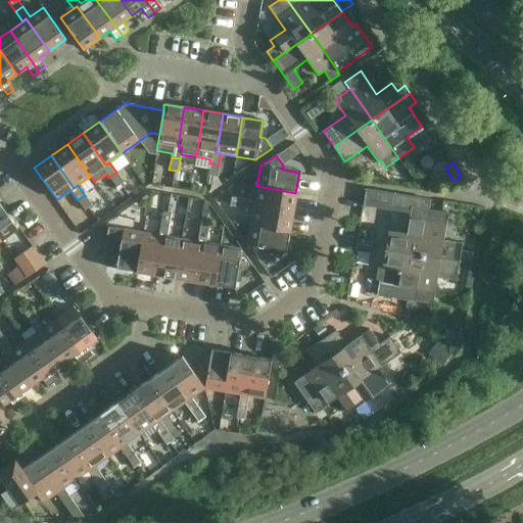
[(219,165),(209,163),(207,176),(217,178),(219,165)]
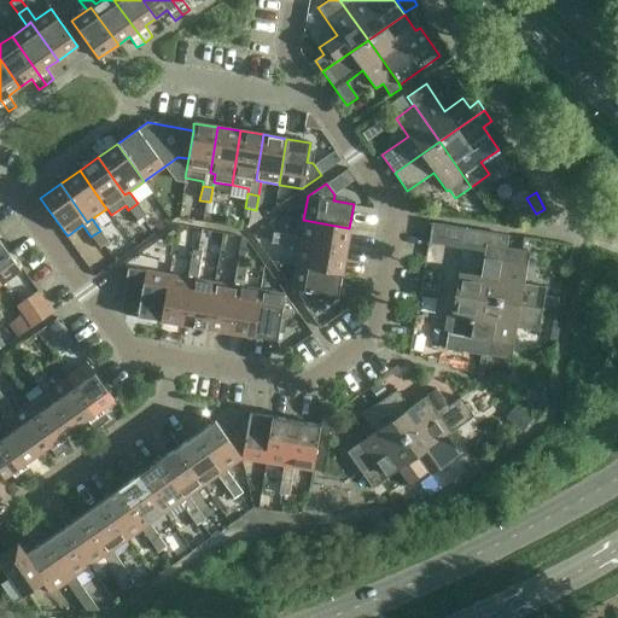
[(138,203),(128,210),(138,222),(146,215),(138,203)]
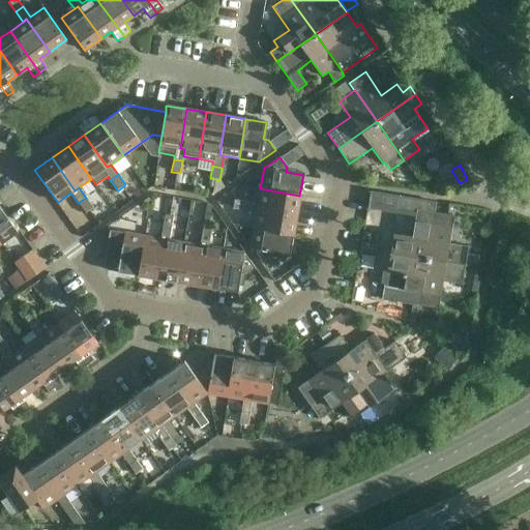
[(296,215),(299,200),(299,196),(260,188),(258,204),(245,202),(244,211),(256,213),(257,208),(296,215)]
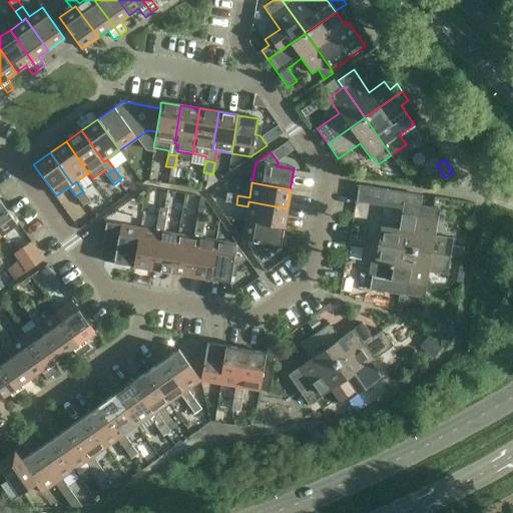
[(406,296),(413,250),(421,205),(420,205),(421,196),(371,187),(370,194),(371,200),(379,200),(381,201),(402,206),(398,229),(380,226),(374,263),(370,290),(406,296)]
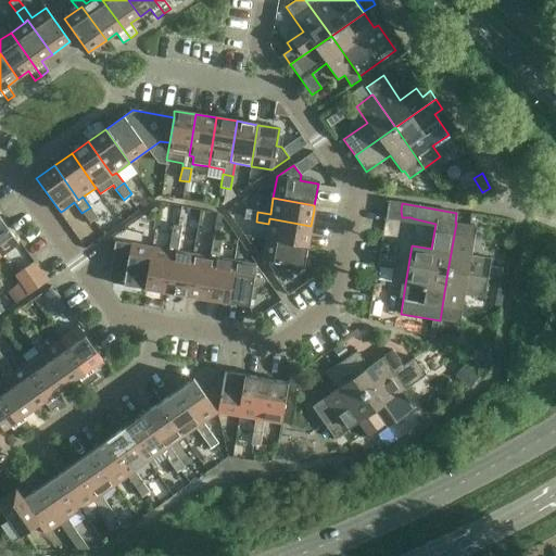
[(98,218),(90,207),(81,213),(89,224),(98,218)]
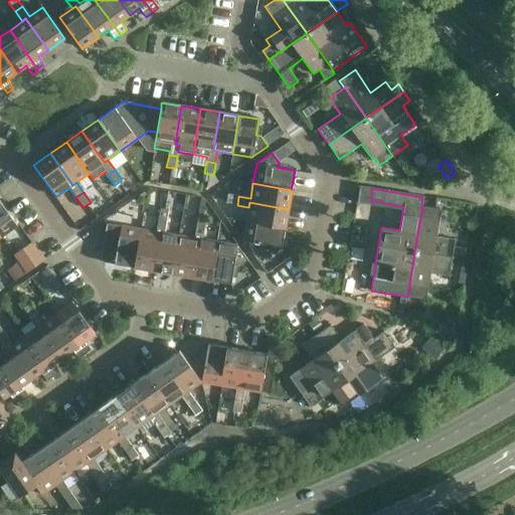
[(237,205),(238,196),(226,194),(225,203),(237,205)]
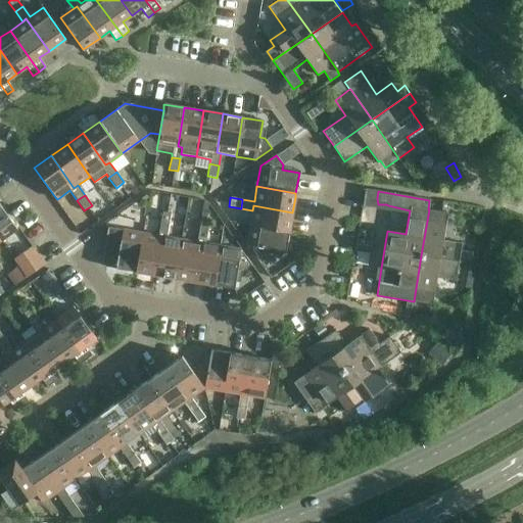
[(198,230),(207,232),(209,220),(208,220),(205,219),(207,202),(204,201),(201,219),(200,218),(198,230)]
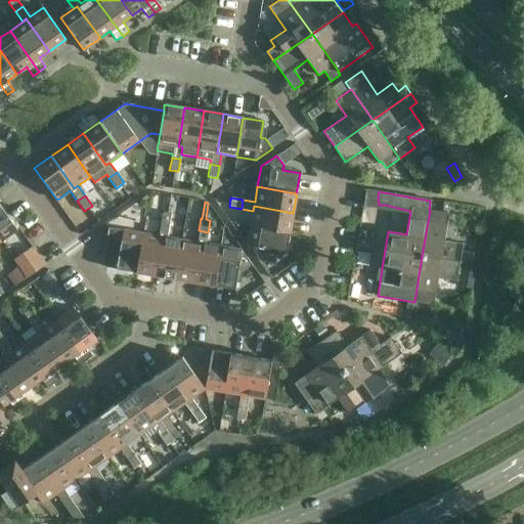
[(0,205),(0,239),(0,241),(17,228),(0,205)]
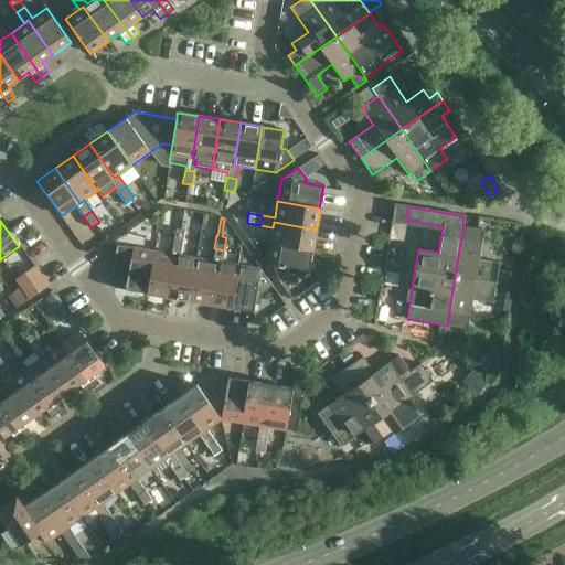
[(274,222),(273,227),(270,243),(312,251),(316,230),(274,222)]
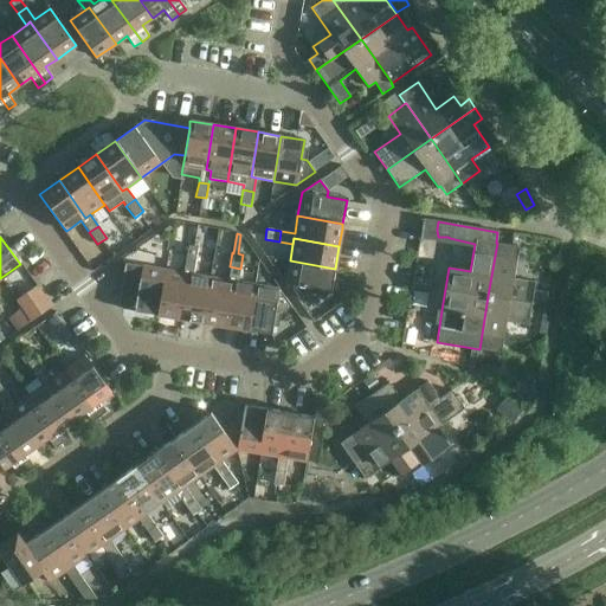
[(488,296),(532,303),(535,282),(514,278),(519,246),(497,243),(488,296)]
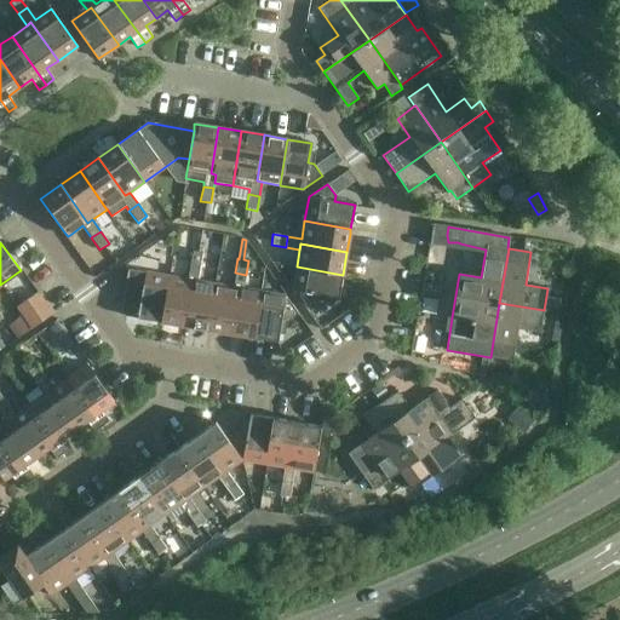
[(189,265),(200,268),(202,253),(191,251),(189,265)]
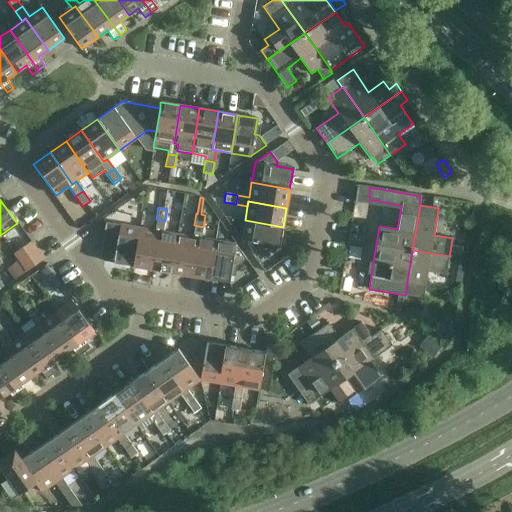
[(178,235),(163,232),(165,221),(156,219),(154,231),(159,231),(152,269),(171,273),(178,235)]
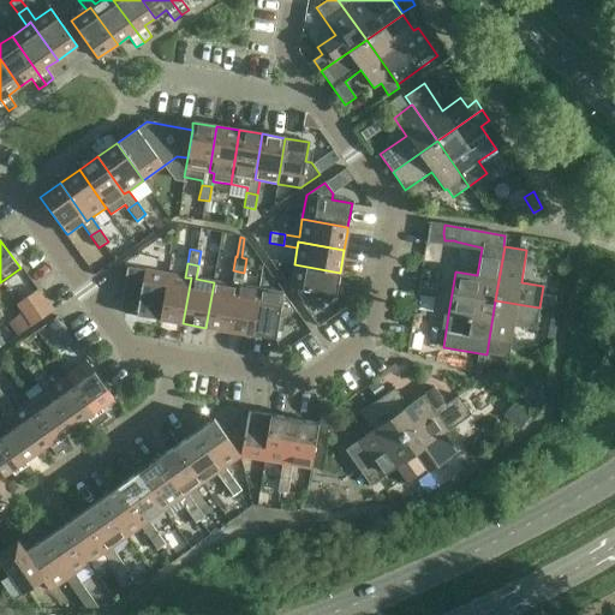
[(340,273),(294,264),(291,288),(304,306),(315,298),(316,293),(336,297),(340,273)]
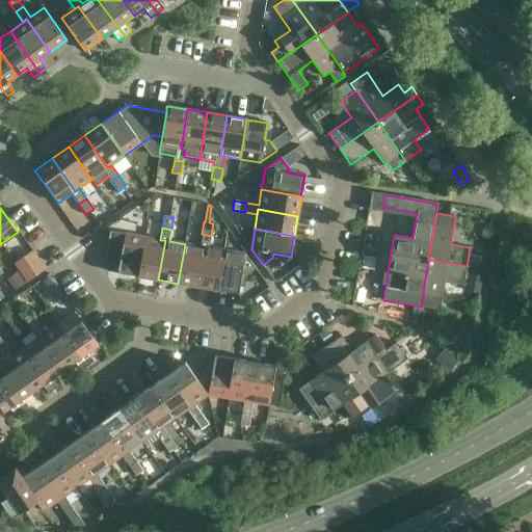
[(139,276),(145,237),(110,232),(104,266),(107,271),(139,276)]
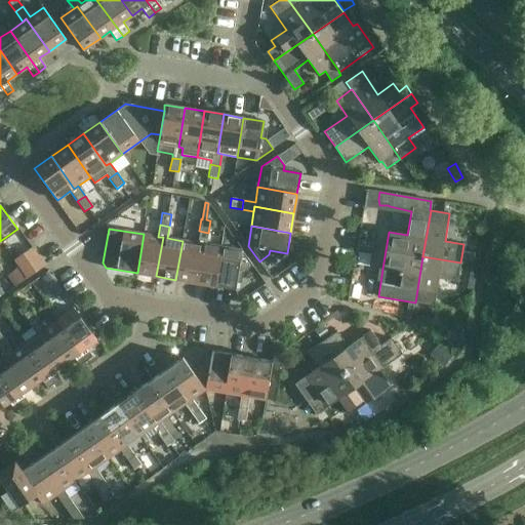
[(221,247),(206,245),(208,233),(199,231),(197,243),(202,244),(195,283),(214,286),(221,247)]
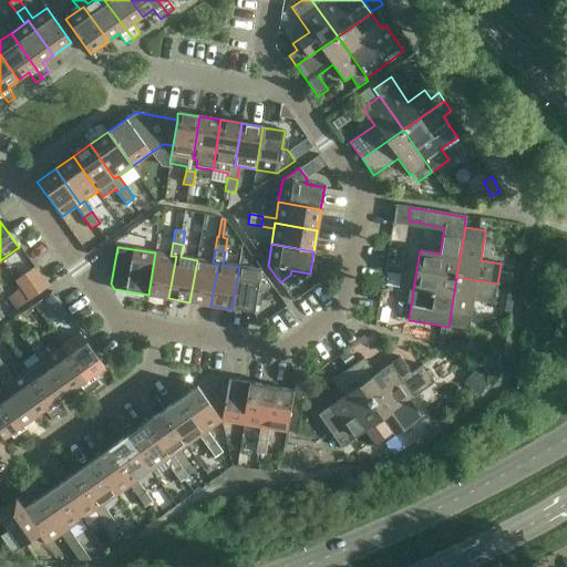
[(148,295),(168,298),(176,256),(171,256),(155,253),(148,295)]
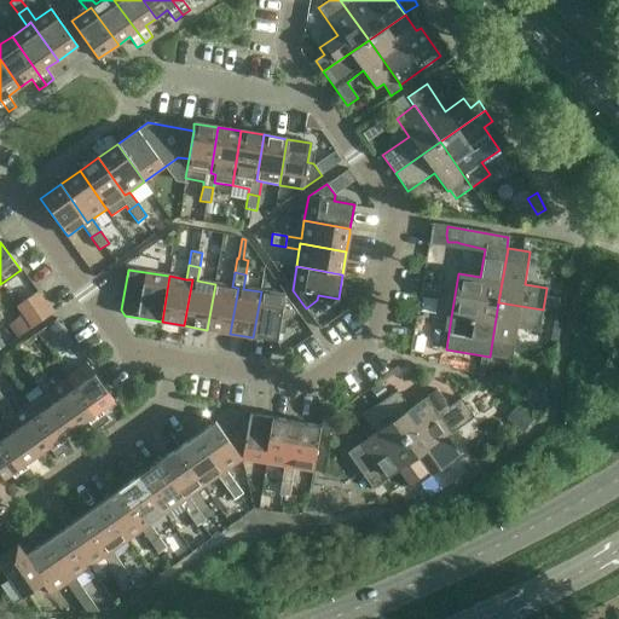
[(207,330),(230,334),(238,288),(232,287),(215,284),(207,330)]
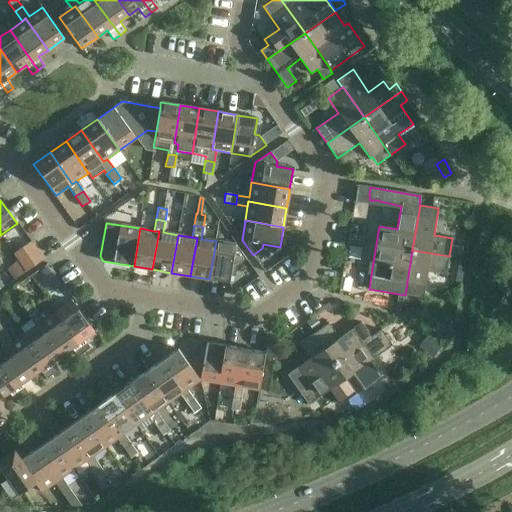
[(25,271),(44,258),(31,240),(13,254),(18,260),(25,271)]
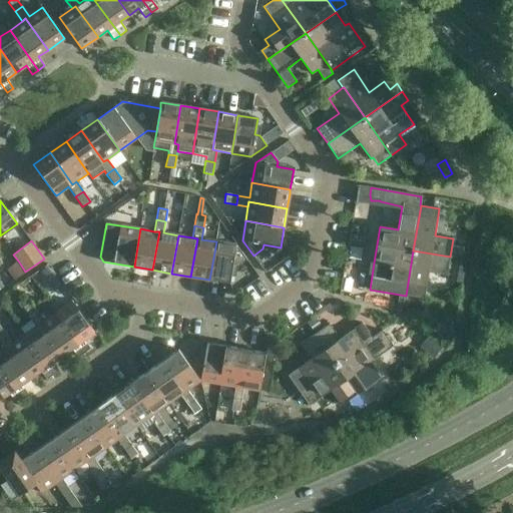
[(216,241),(209,280),(229,283),(232,267),(237,267),(246,261),(235,244),(216,241)]
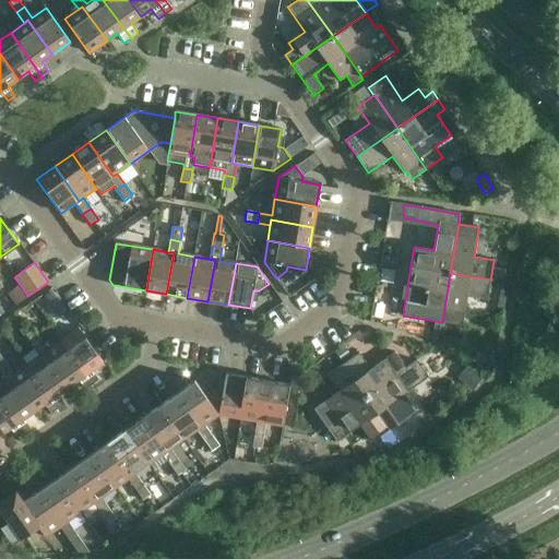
[(490,280),(450,273),(442,322),(462,325),(466,296),(487,299),(490,280)]
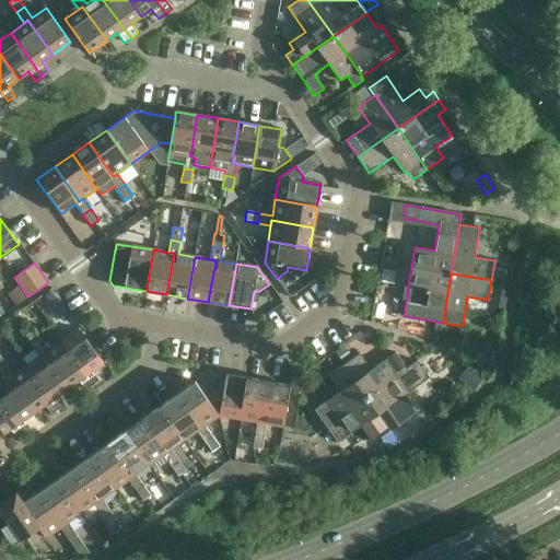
[(20,284),(7,293),(15,305),(27,296),(20,284)]
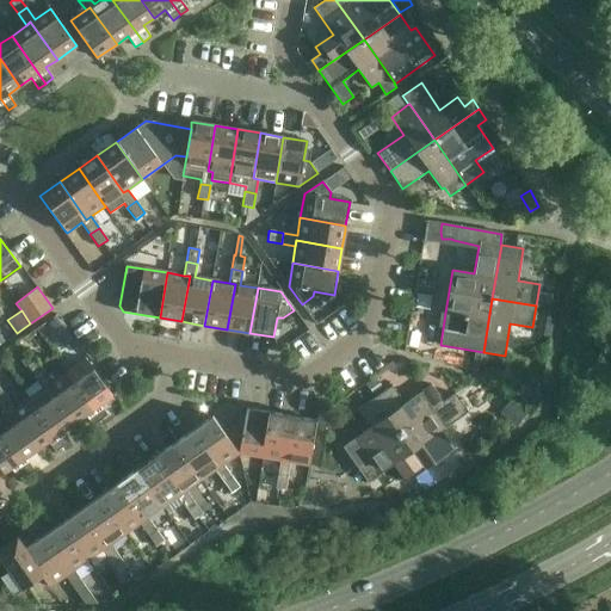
[(55,316),(47,322),(55,334),(63,328),(55,316)]
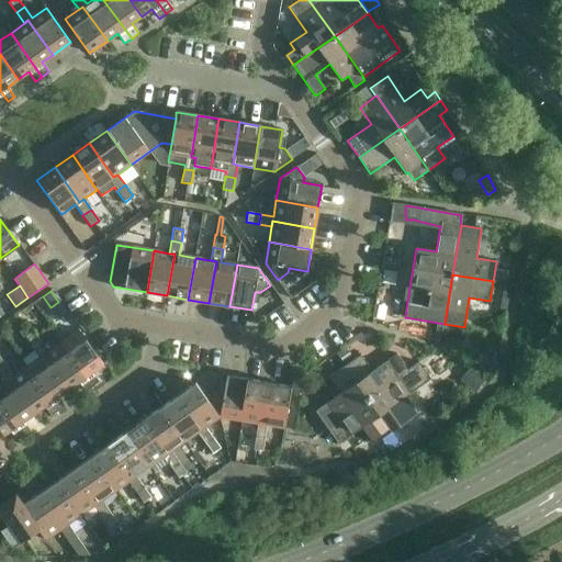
[(38,300),(34,303),(40,311),(44,307),(38,300)]
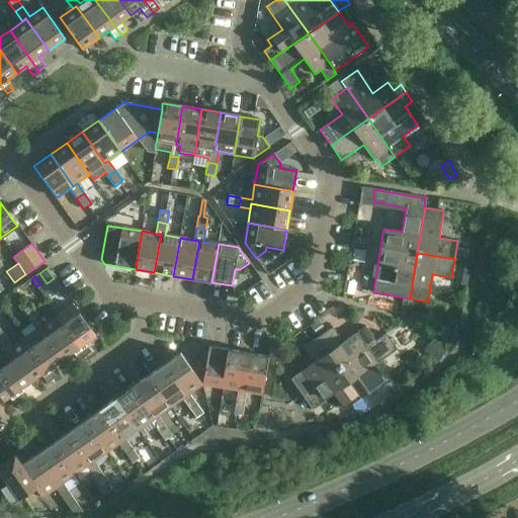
[(95,336),(94,334),(73,304),(56,316),(85,356),(91,352),(85,343),(95,336)]
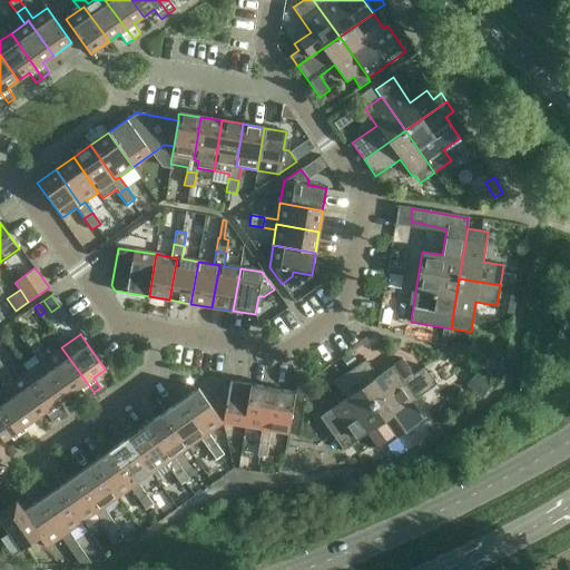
[(32,352),(40,346),(32,335),(25,341),(32,352)]
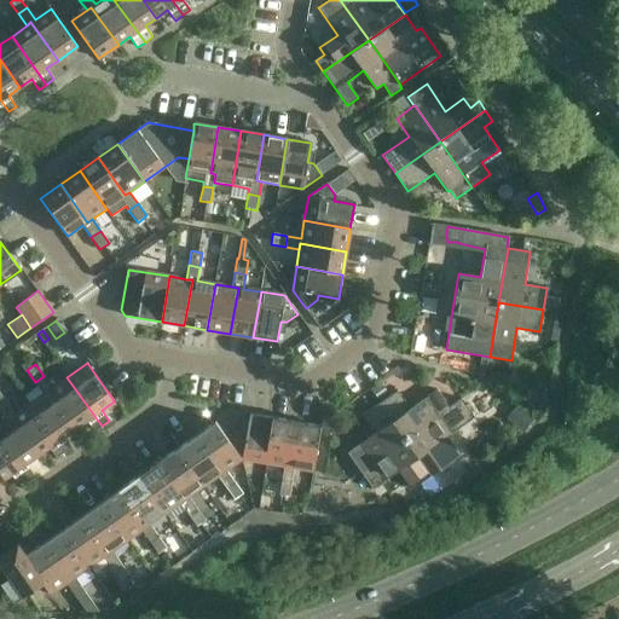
[(44,394),(29,404),(64,452),(71,447),(64,437),(75,429),(47,391),(52,388),(44,376),(35,382),(44,394)]
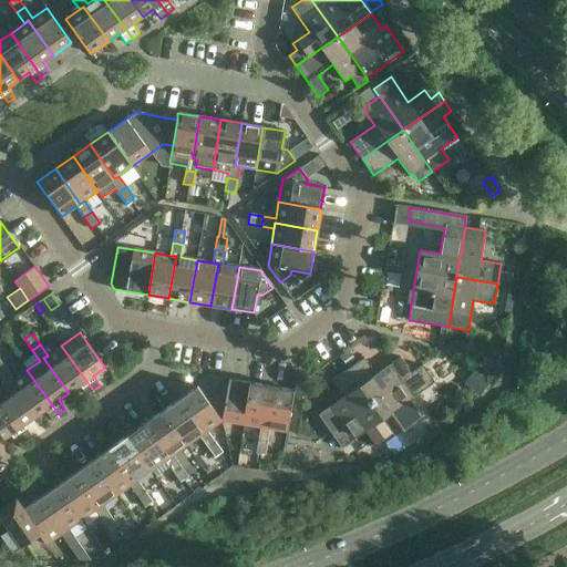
[(43,358),(69,393),(79,385),(86,395),(93,390),(61,346),(48,356),(43,358)]
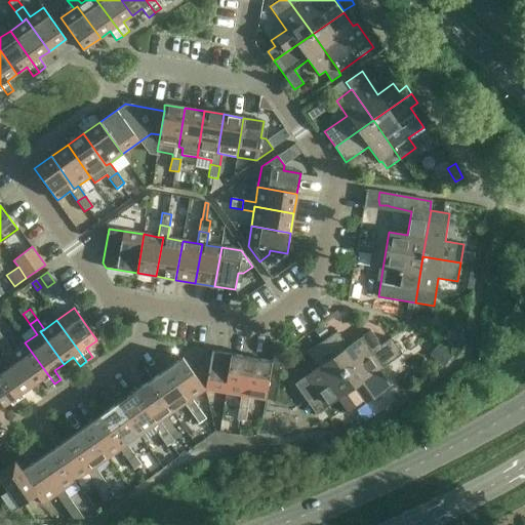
[(321,341),(344,372),(381,346),(380,345),(370,330),(348,347),(336,331),(321,341)]
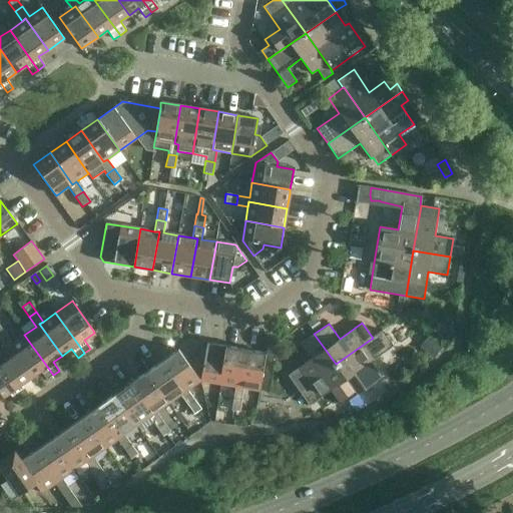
[(336,364),(357,394),(372,384),(381,377),(371,362),(393,346),(382,330),(372,337),(373,338),(336,364)]
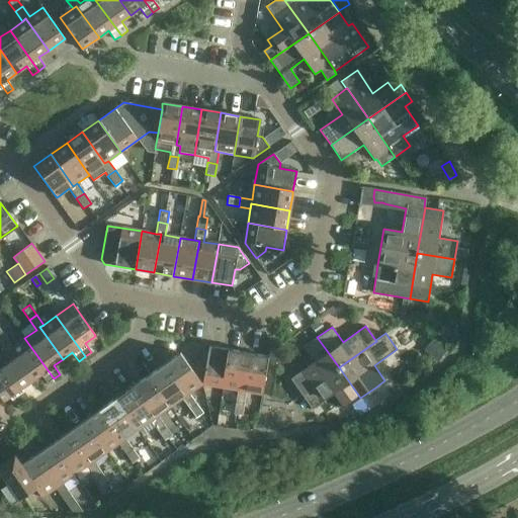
[(0,345),(5,352),(0,355),(0,370),(21,402),(28,397),(21,389),(31,381),(8,349),(12,347),(5,337),(0,340),(0,345)]
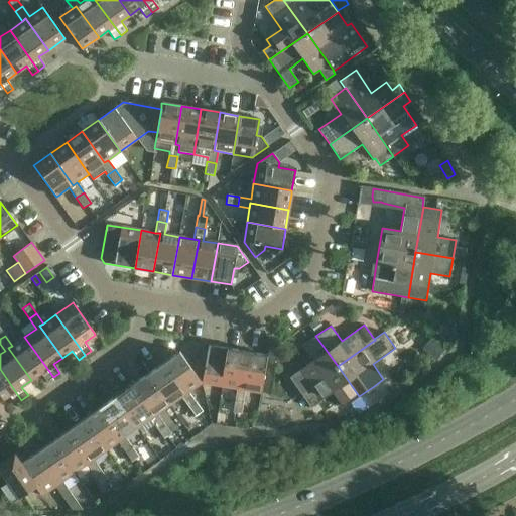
[(338,366),(315,336),(301,347),(311,362),(289,378),(300,393),(338,366)]
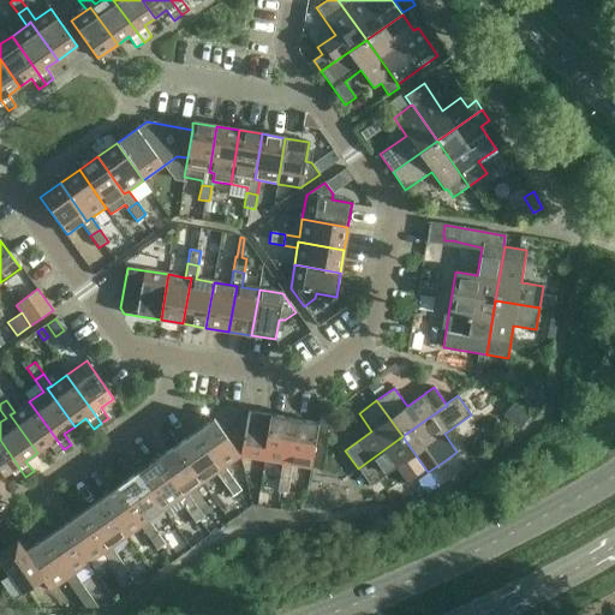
[(10,415),(37,453),(48,445),(55,455),(64,449),(29,401),(15,412),(10,415)]
